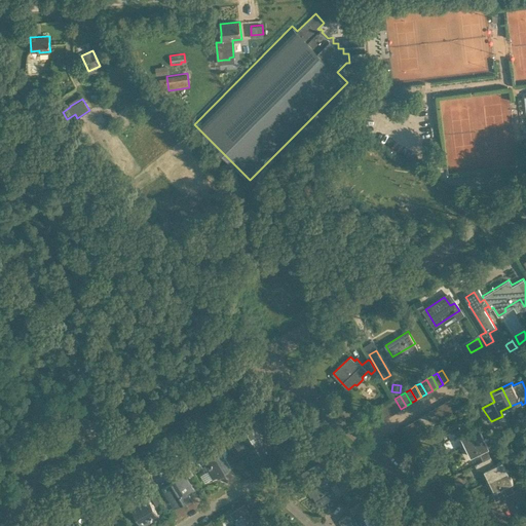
[(458,408),(451,398),(446,401),(452,411),(458,408)]
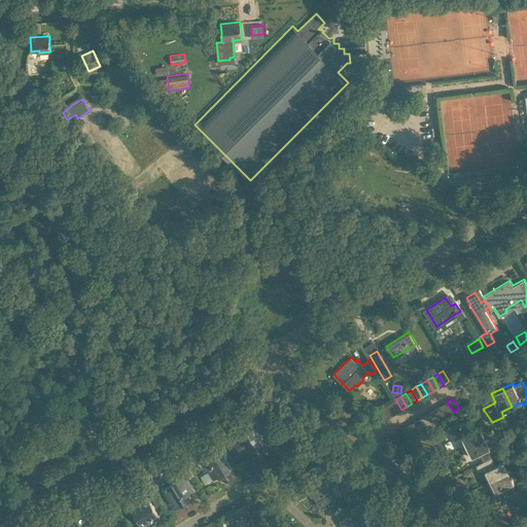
[(253,411),(261,407),(257,399),(249,403),(253,411)]
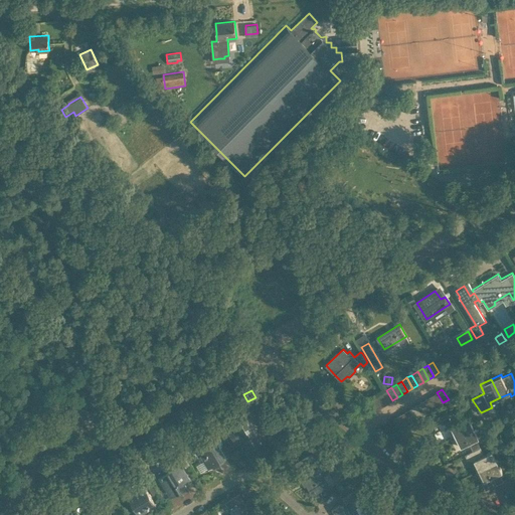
[(386,403),(392,400),(386,390),(380,393),(386,403)]
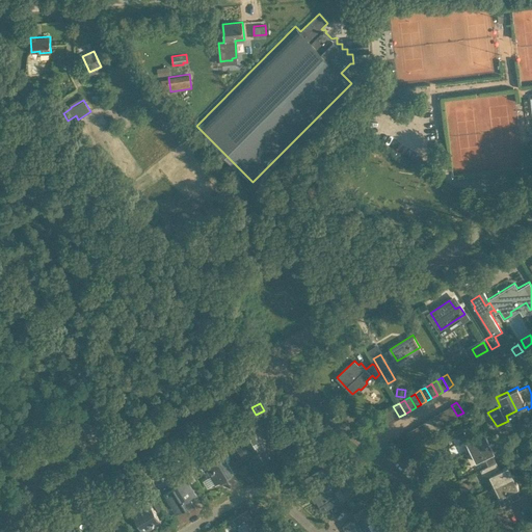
[(452,419),(457,416),(451,405),(446,408),(452,419)]
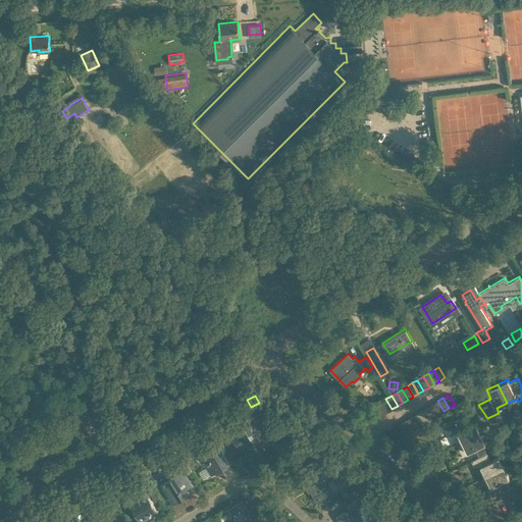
[(380,402),(386,413),(392,409),(385,399),(380,402)]
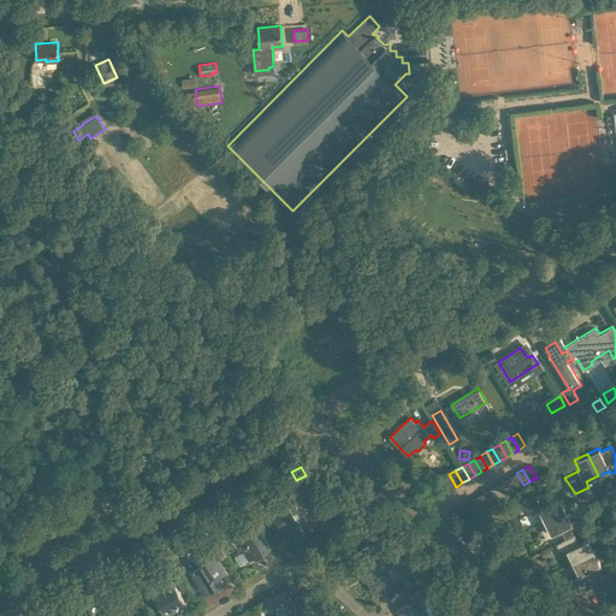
[(510,477),(517,490),(523,485),(516,473),(510,477)]
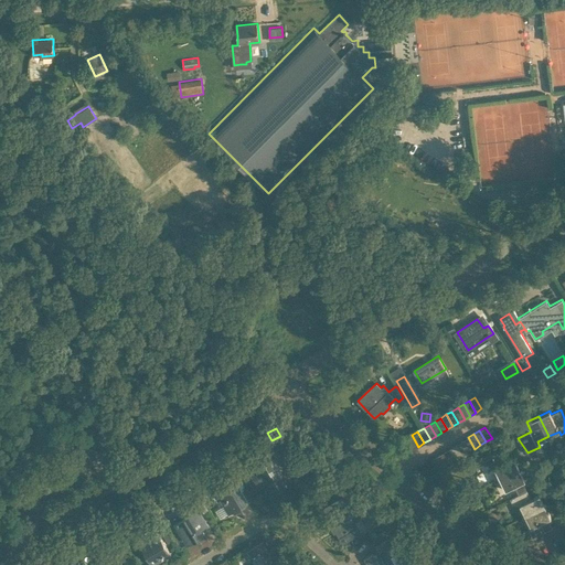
[(412,450),(418,447),(412,435),(405,439),(412,450)]
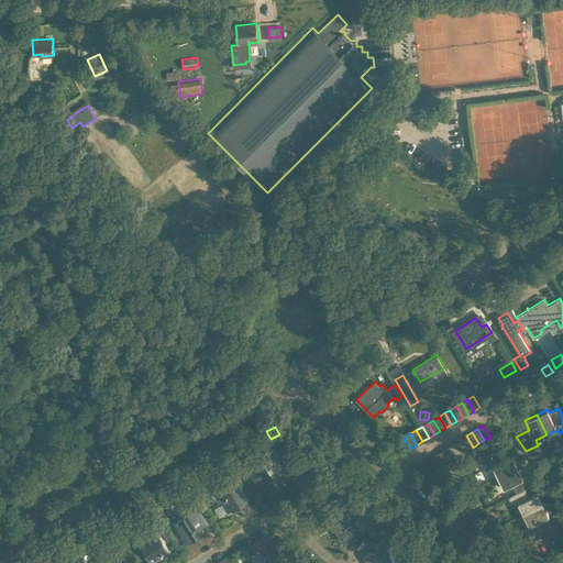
[(467,451),(473,448),(466,435),(461,439),(467,451)]
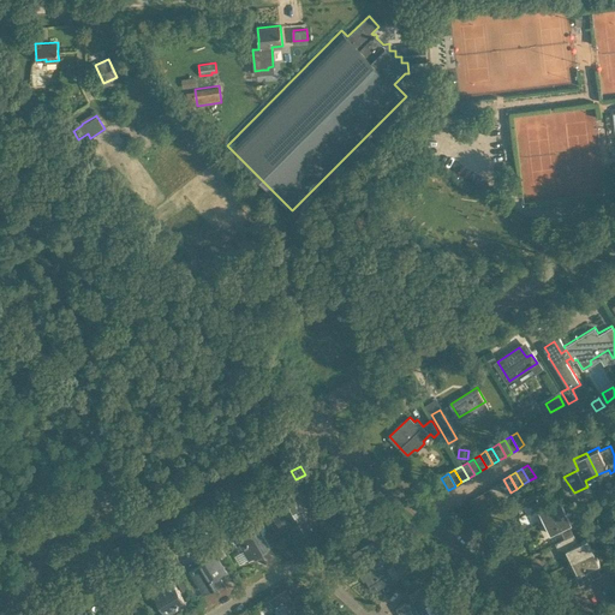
[(497,483),(505,496),(511,493),(503,479),(497,483)]
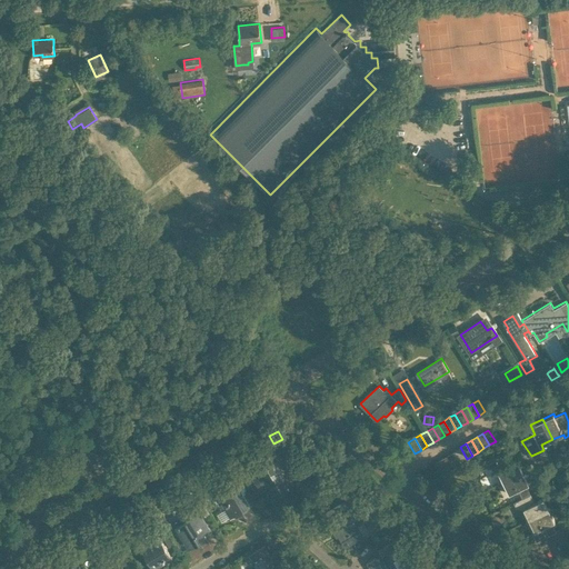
[(461,462),(467,459),(460,447),(453,451),(461,462)]
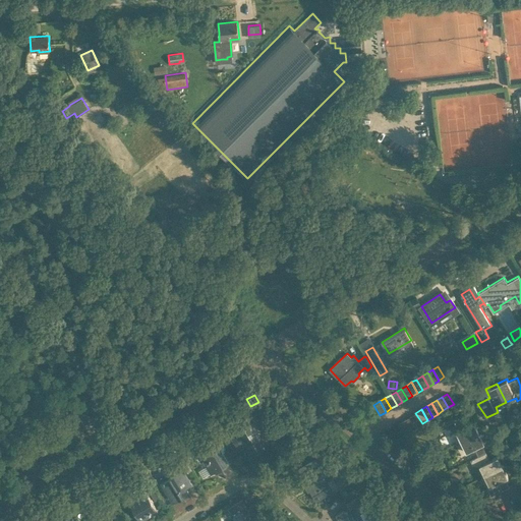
[(422,423),(415,413),(410,416),(417,426),(422,423)]
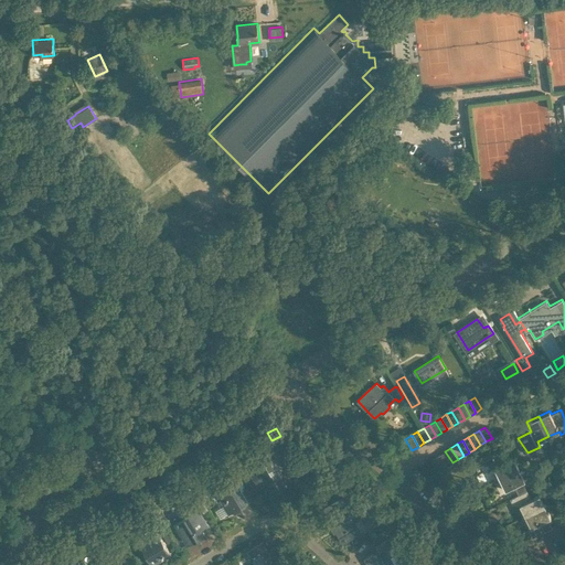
[(446,466),(452,462),(445,451),(439,455),(446,466)]
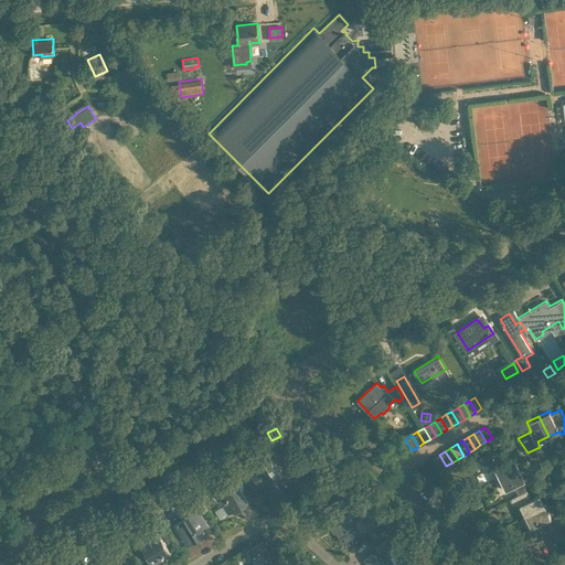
[(494,467),(500,478),(520,469),(514,457),(505,461),(501,452),(493,456),(498,466),(494,467)]
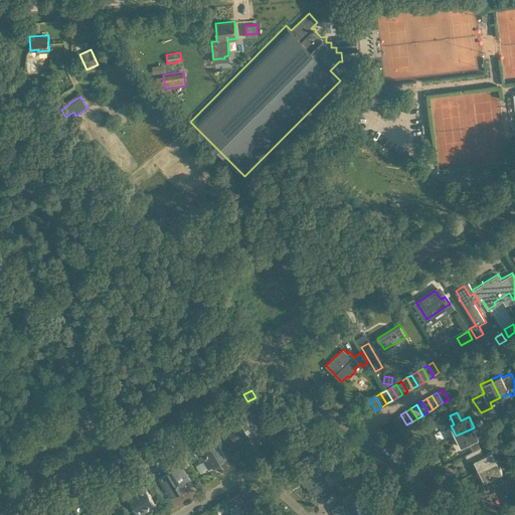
[(210,419),(206,415),(205,414),(201,419),(206,424),(210,419)]
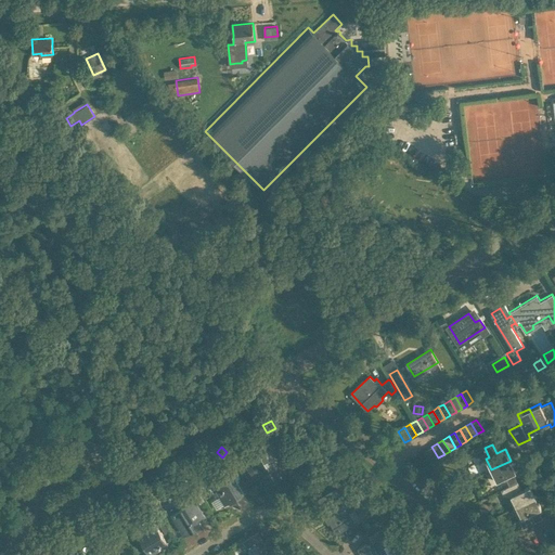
[(438,457),(431,447),(426,450),(433,461),(438,457)]
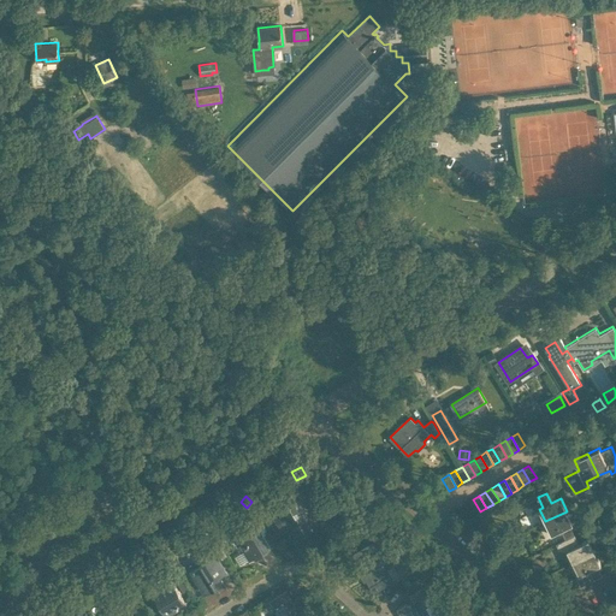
[(314,527),(297,498),(279,509),(272,513),(280,527),(288,522),(297,538),(314,527)]
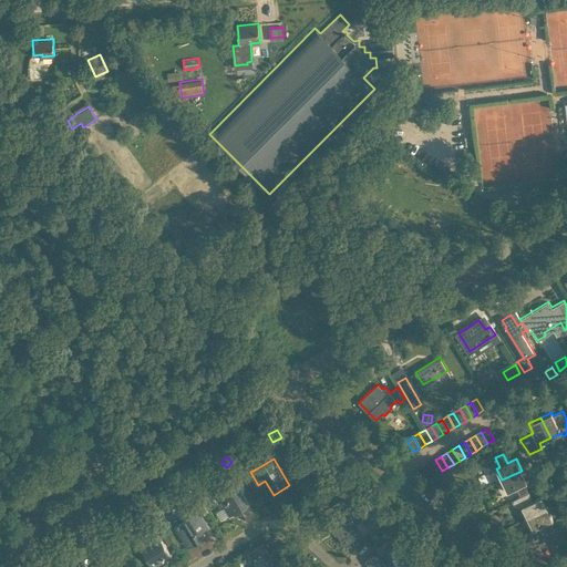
[(516,487),(521,495),(512,500),(512,501),(529,492),(524,483),(527,482),(522,471),(502,480),(507,492),(516,487)]
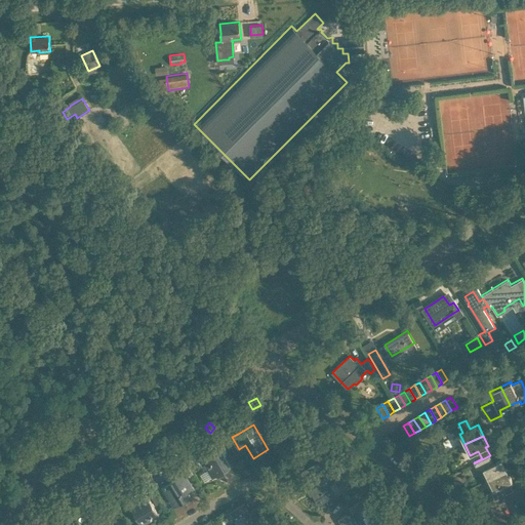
[(327,455),(331,448),(324,445),(320,451),(327,455)]
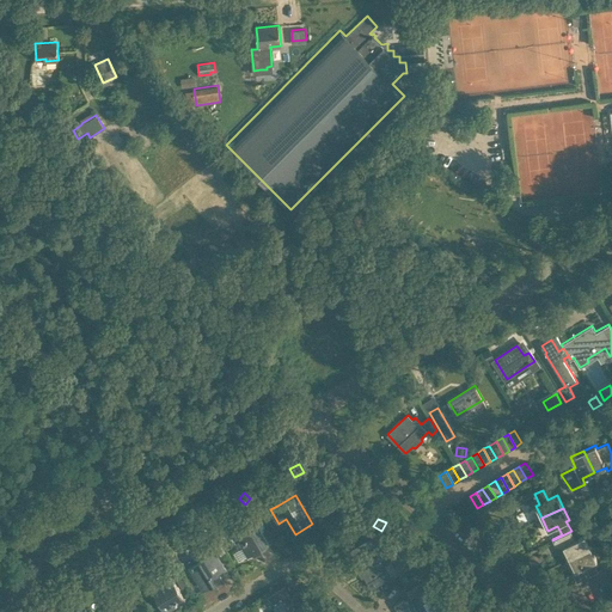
[(234,531),(243,545),(249,555),(269,544),(262,533),(255,520),(234,531)]
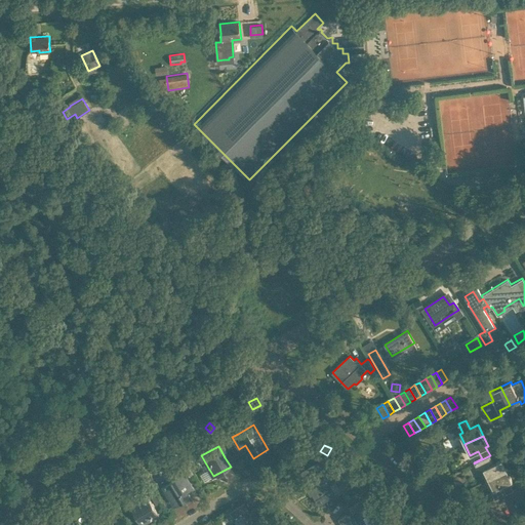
[(483,469),(488,479),(507,470),(501,459),(493,463),(490,455),(474,463),(476,468),(480,470),(483,469)]
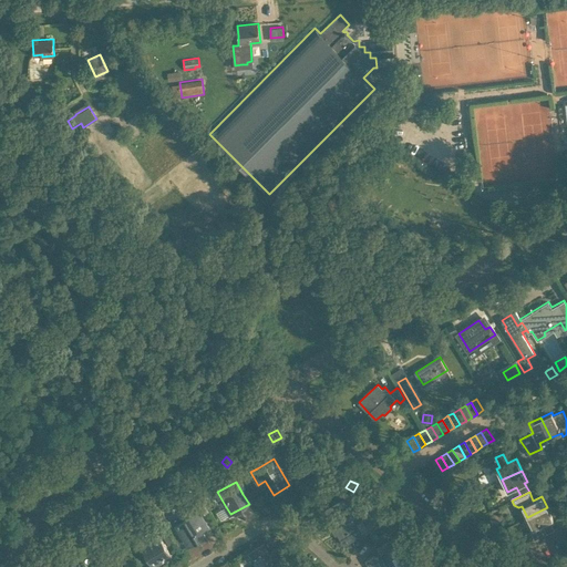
[(344,545),(362,534),(356,523),(361,519),(351,504),(341,511),(344,516),(330,525),(333,531),(336,529),(344,545)]
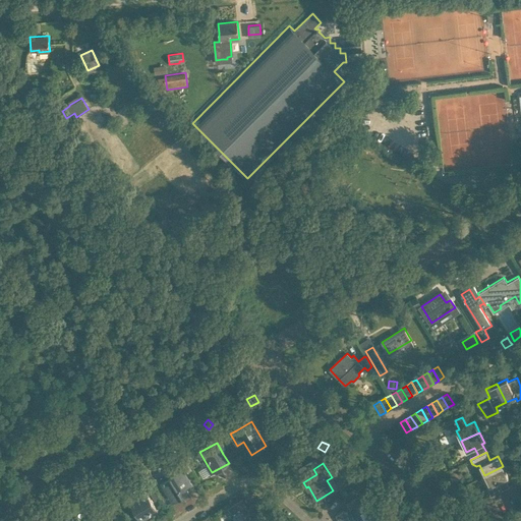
[(190,482),(185,474),(180,465),(174,469),(176,473),(162,482),(173,502),(189,491),(185,485),(190,482)]
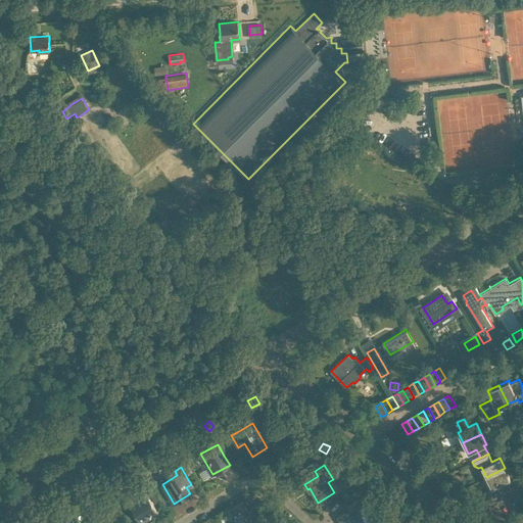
[(486,477),(491,487),(500,483),(504,491),(512,488),(508,480),(510,478),(505,468),(486,477)]
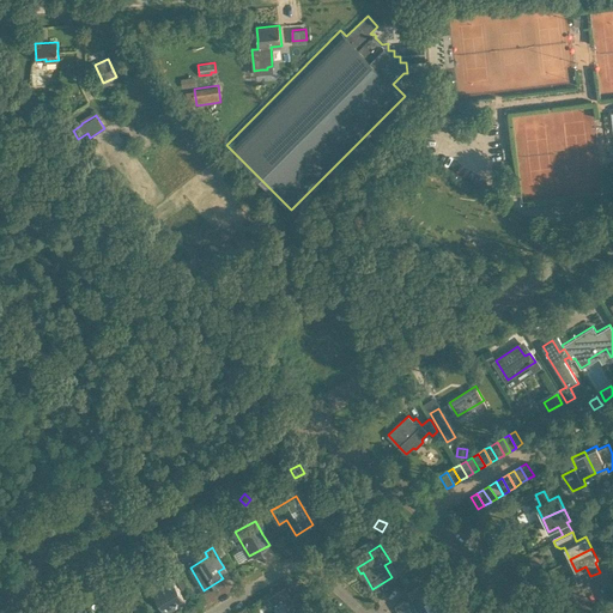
[(125,576),(131,580),(140,568),(134,563),(125,576)]
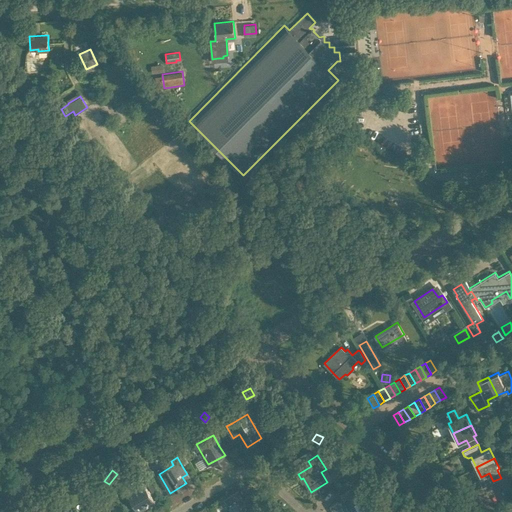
[(155,502),(150,493),(144,483),(127,493),(138,511),(155,502)]
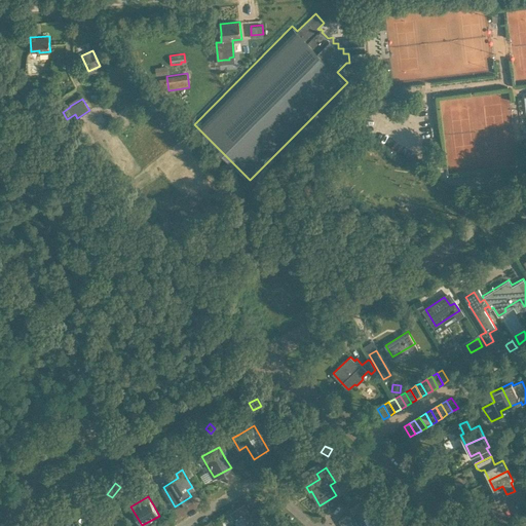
[(368,516),(359,500),(349,505),(352,511),(339,519),(342,525),(344,524),(345,525),(367,525),(363,519),(368,516)]
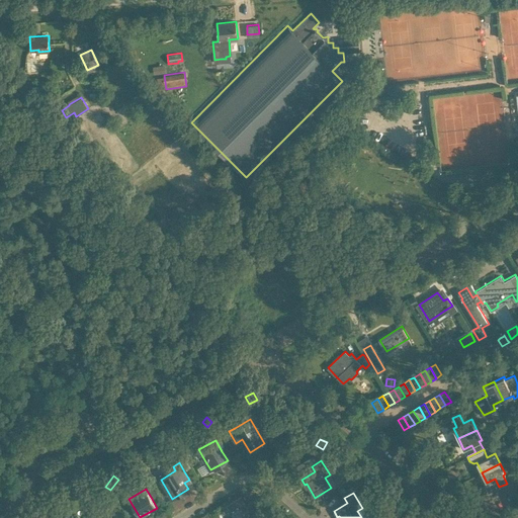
[(116,507),(111,499),(110,496),(103,501),(104,503),(97,508),(98,510),(90,515),(91,517),(113,517),(109,511),(116,507)]
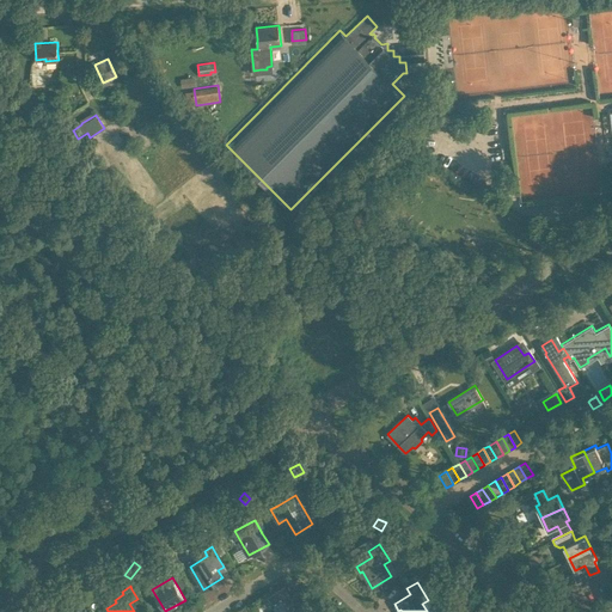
[(276,611),(274,611),(297,611),(298,611),(294,606),(297,605),(285,586),(268,595),(276,611)]
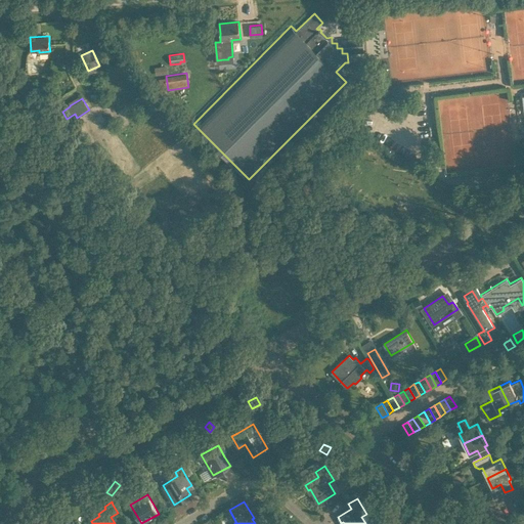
[(60,517),(64,523),(68,523),(72,523),(67,514),(60,517)]
